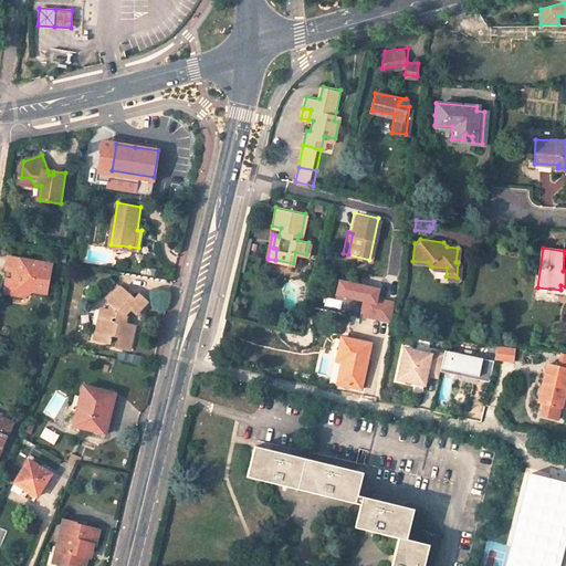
[(8,257),(4,272),(13,273),(18,274),(20,259),(8,257)]
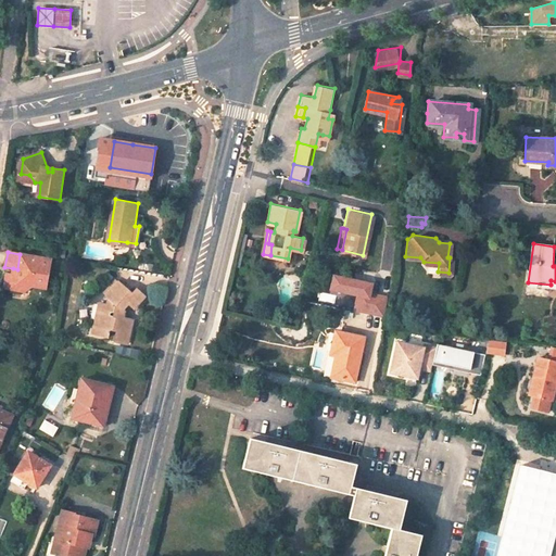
[(20,254),(17,269),(13,268),(13,276),(7,275),(3,290),(23,293),(33,287),(47,290),(51,263),(29,260),(26,255),(20,254)]
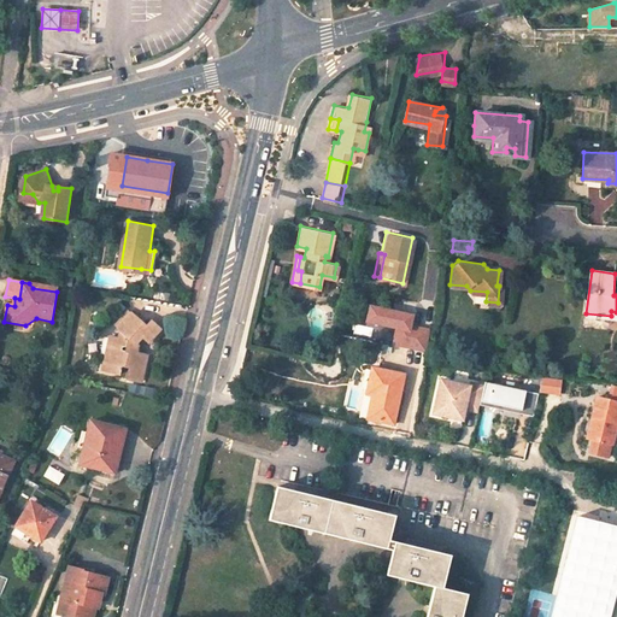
[(125,309),(112,323),(118,329),(115,331),(115,338),(110,336),(106,354),(103,354),(99,369),(118,372),(119,364),(125,365),(123,377),(139,380),(144,354),(131,352),(133,342),(140,335),(148,342),(159,328),(150,319),(145,324),(125,309)]
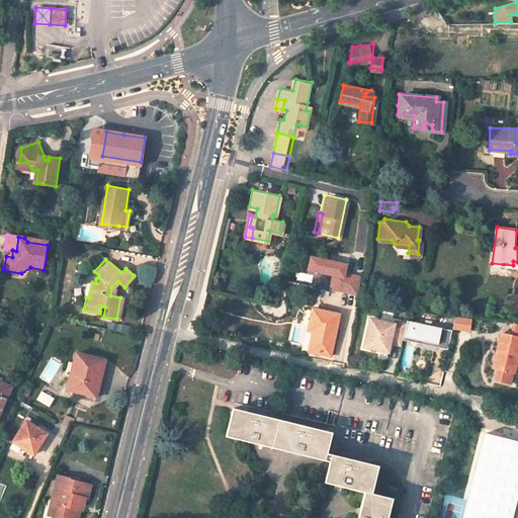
[(309,350),(328,354),(337,312),(310,307),(306,328),(310,329),(314,329),(309,350)]
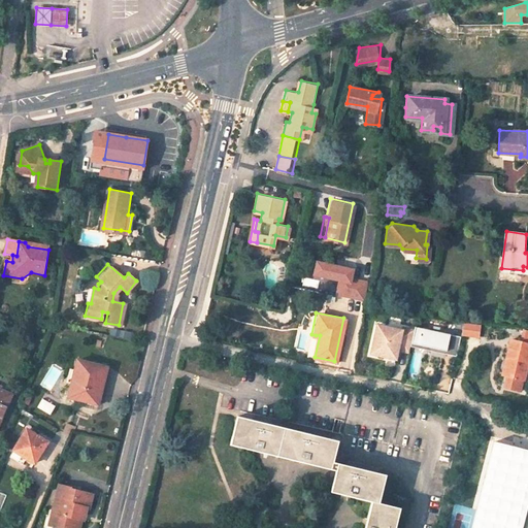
[(470,324),(463,322),(460,333),(468,335),(470,324)]
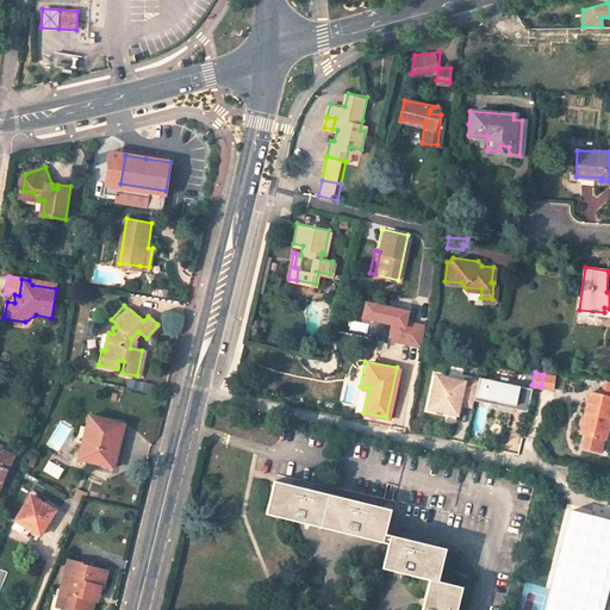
[(543,374),(541,387),(549,390),(552,375),(543,374)]
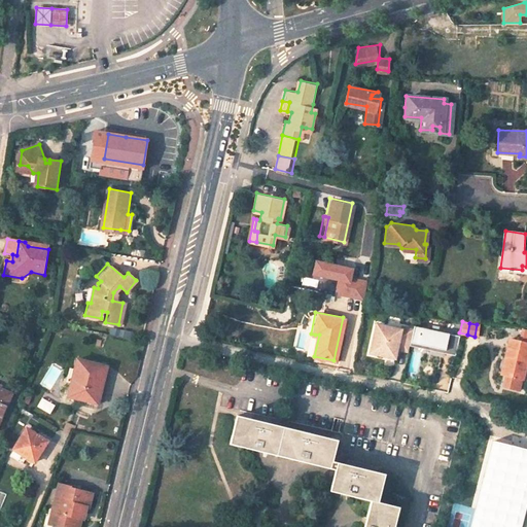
[(410,342),(412,329),(401,327),(400,329),(376,324),(370,353),(394,358),(396,349),(408,352),(409,346),(410,342)]
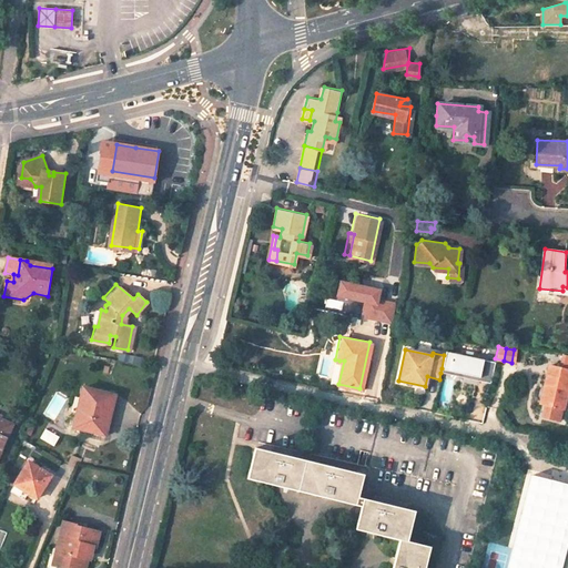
[(489,383),(495,361),(445,351),(444,355),(442,368),(478,377),(478,381),(489,383)]
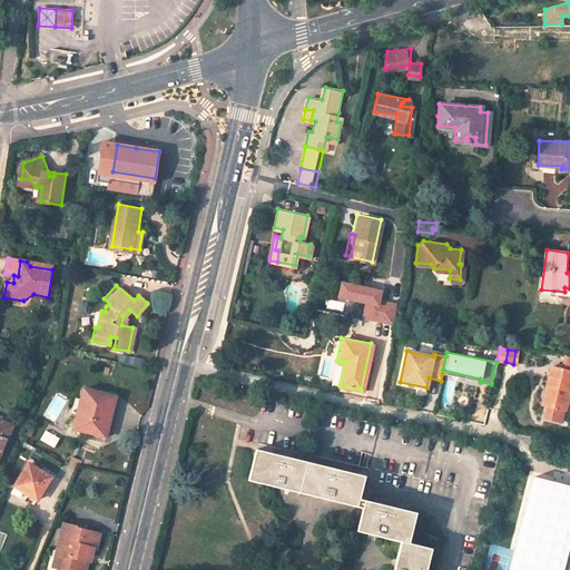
[(552,387),(547,408),(549,409),(546,421),(562,424),(566,412),(567,413),(569,400),(569,356),(568,356),(564,370),(550,366),(546,386),(552,387)]
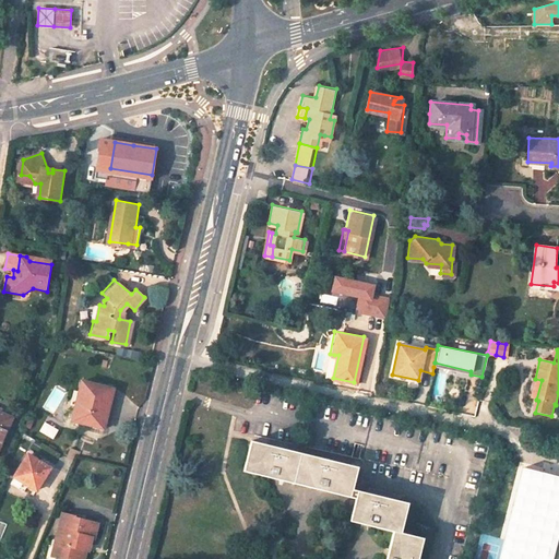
[(334,355),(329,377),(333,378),(339,355),(334,355)]
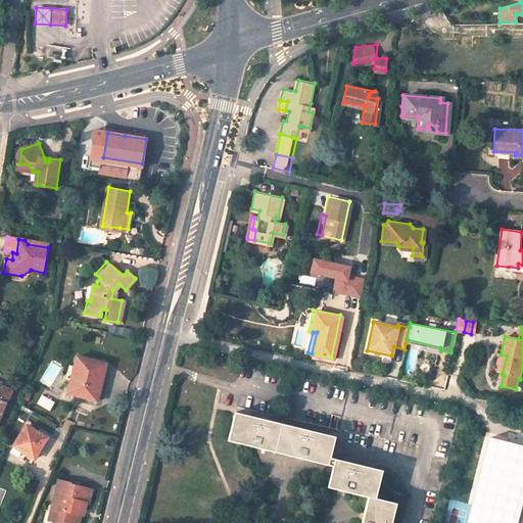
[(440,347),(407,339),(406,343),(440,350),(440,347)]
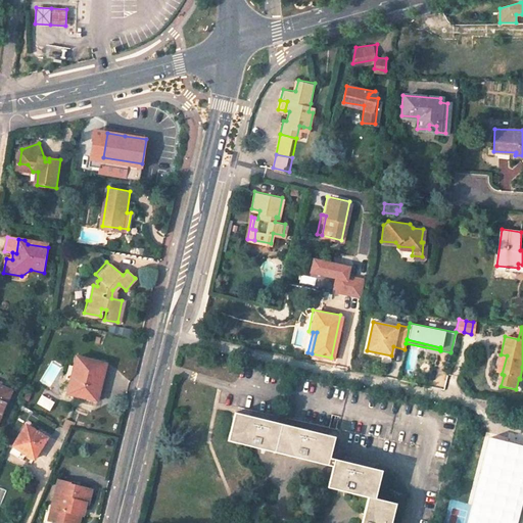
[(501,354),(495,373),(502,374),(507,355),(501,354)]
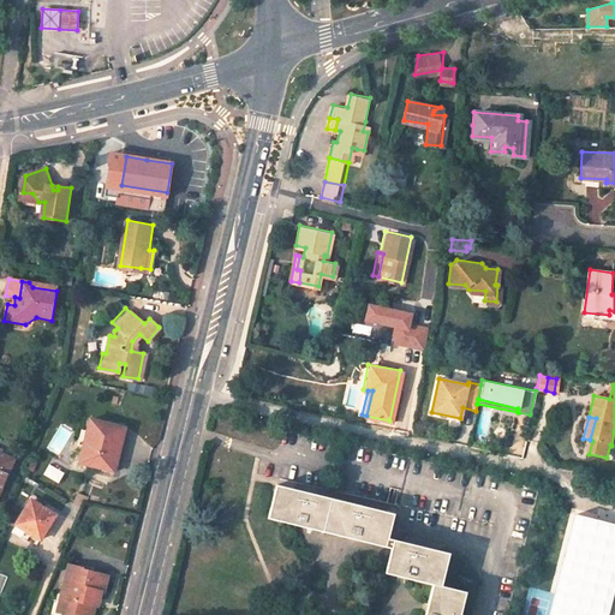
[(125,429),(91,421),(79,464),(114,472),(125,429)]
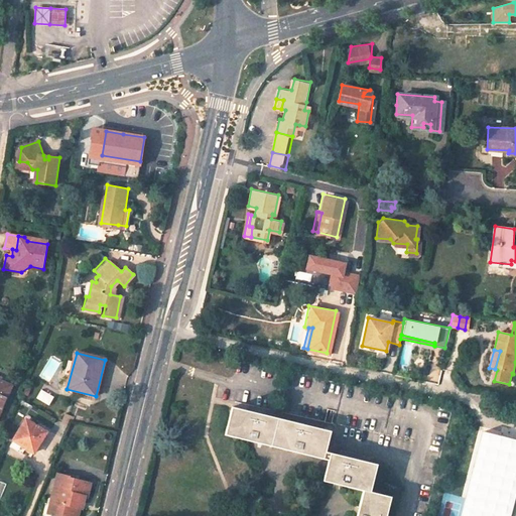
[(0,408),(10,385),(0,380),(0,408)]
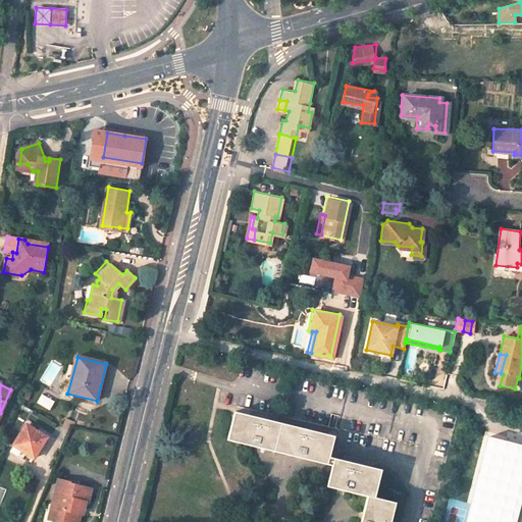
[(323,464),(329,436),(235,414),(227,440),(255,448),(302,459),(323,464)]
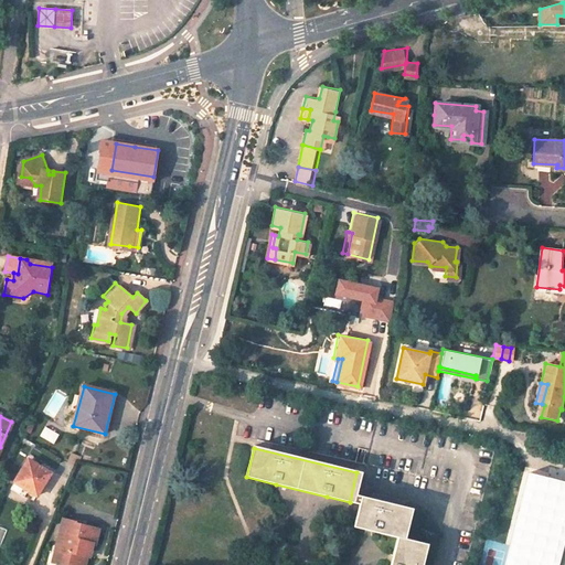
[(52,472),(30,458),(16,480),(39,496),(52,472)]
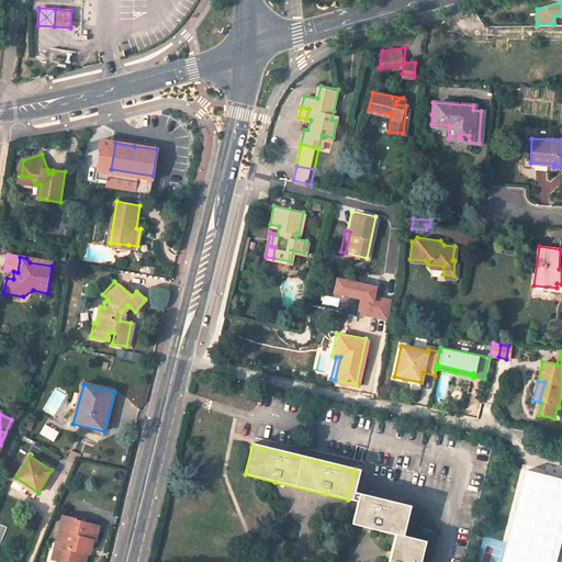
[(352,494),(351,501),(346,523),(374,529),(389,532),(396,535),(403,506),(352,494)]
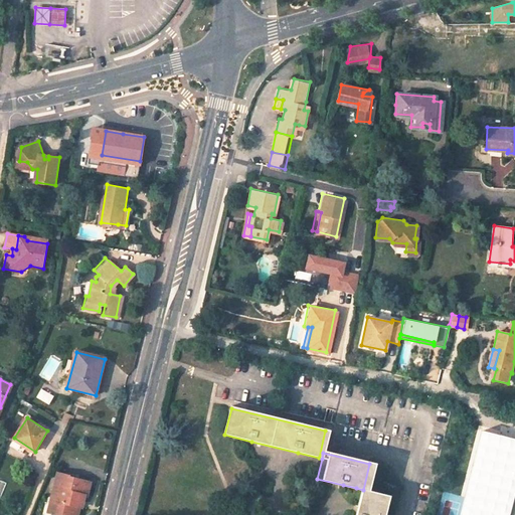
[(57,473),(51,504),(59,506),(57,514),(61,514),(77,514),(79,504),(78,504),(79,494),(84,495),(89,496),(91,481),(69,477),(70,475),(57,473)]
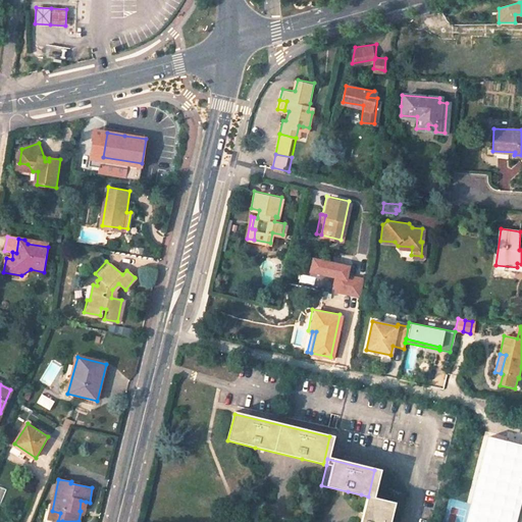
[(384,521),(389,502),(368,497),(361,494),(354,521),(384,521)]
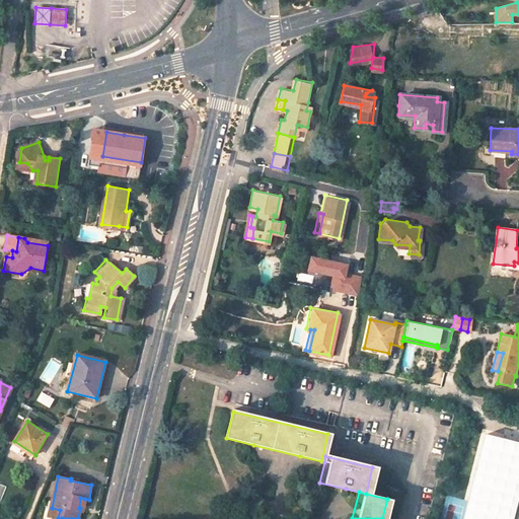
[(58,518),(60,510),(52,508),(51,517),(58,518)]
